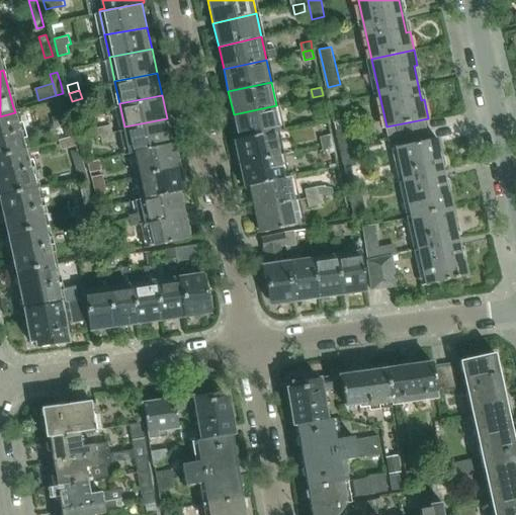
[(325,103),(323,95),(313,97),(315,106),(325,103)]
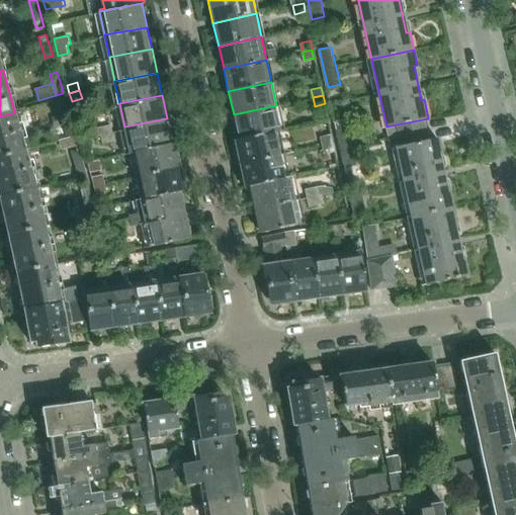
[(236,138),(237,139),(281,130),(276,105),(234,114),(239,137),(236,138)]
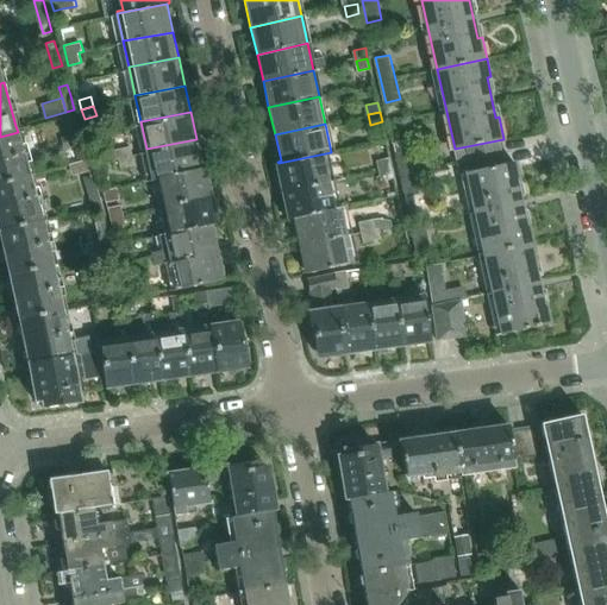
[(0,137),(0,183),(30,175),(18,132),(0,137)]
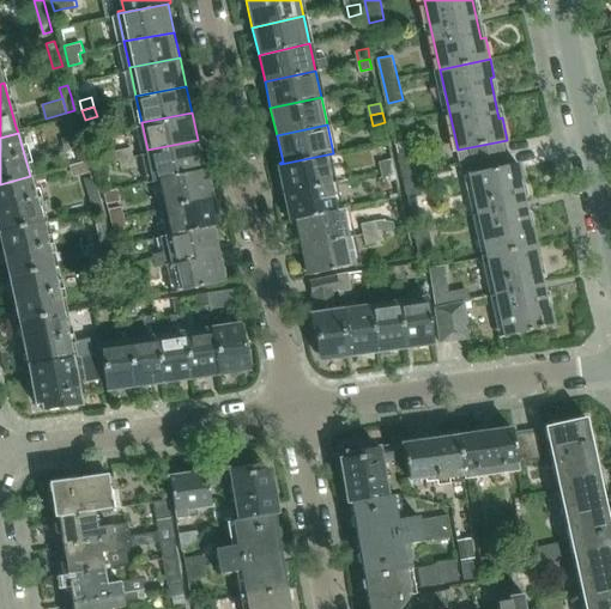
[(147,150),(155,177),(204,168),(198,140),(147,150)]
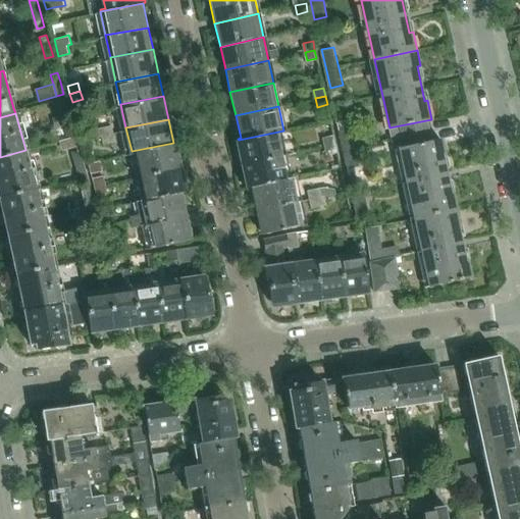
[(98,137),(114,133),(112,124),(96,128),(98,137)]
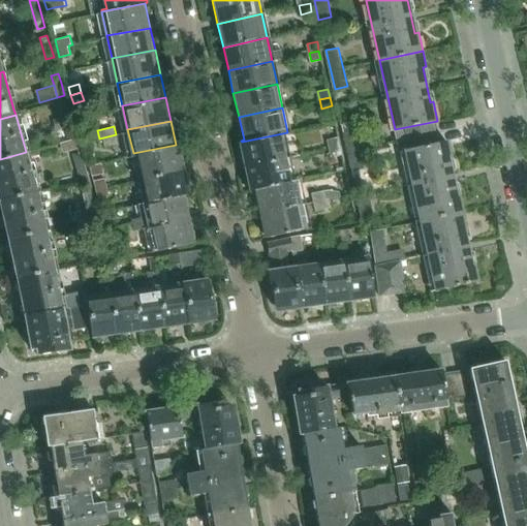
[(365,168),(357,129),(344,132),(352,171),(365,168)]
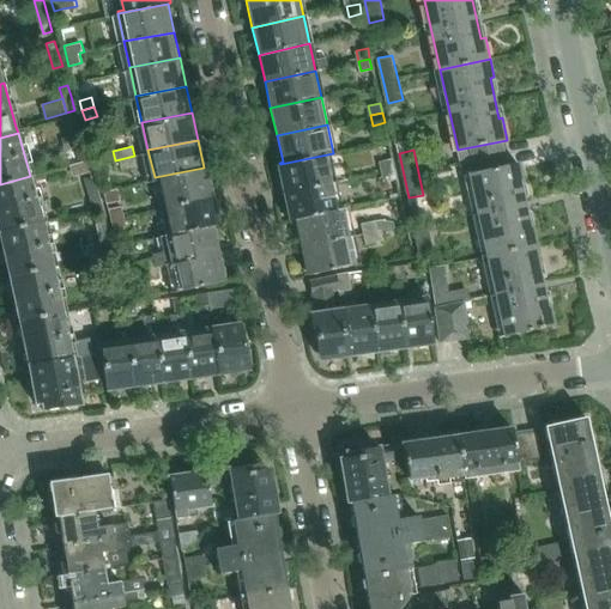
[(280,164),(286,192),(334,182),(328,156),(334,154),(333,153),(280,164)]
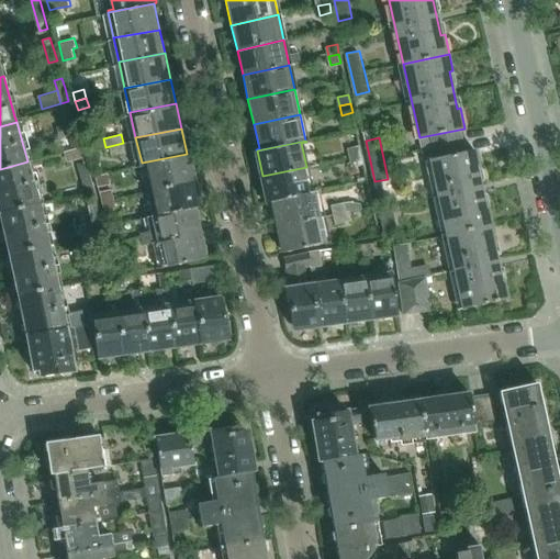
[(123,143),(105,147),(108,156),(125,152),(123,143)]
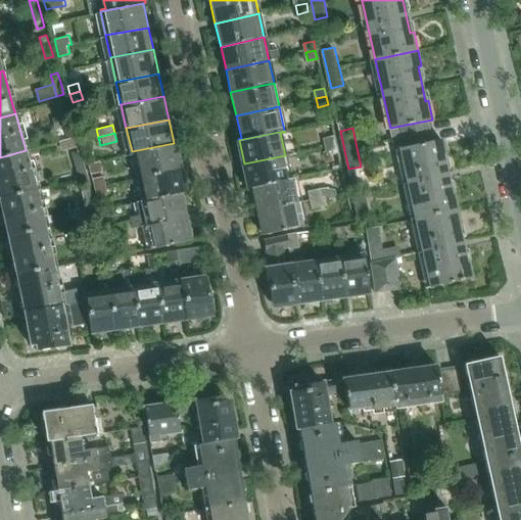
[(337,144),(335,135),(324,137),(326,146),(337,144)]
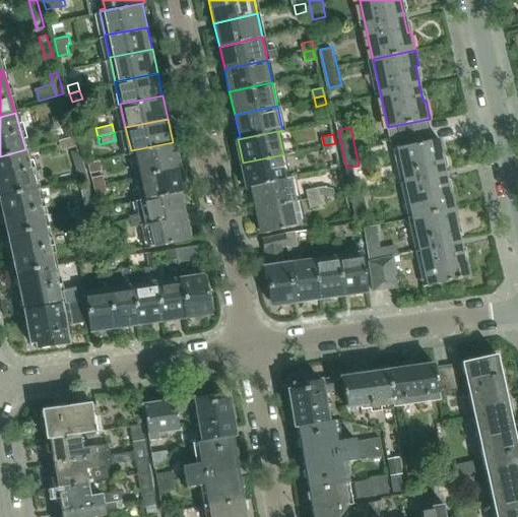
[(75,135),(62,138),(65,148),(78,144),(75,135)]
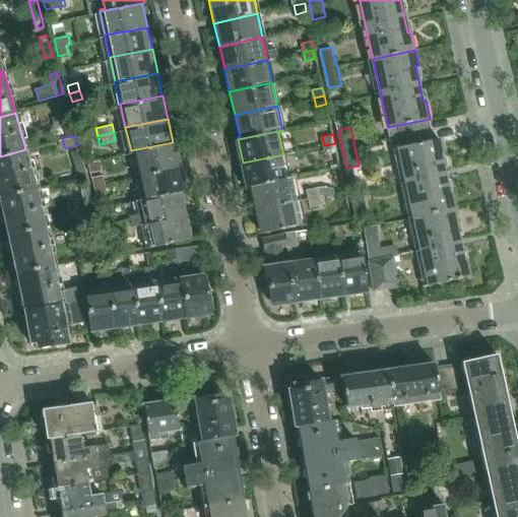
[(455,204),(452,190),(449,190),(442,156),(445,155),(441,137),(399,146),(413,214),(455,204)]
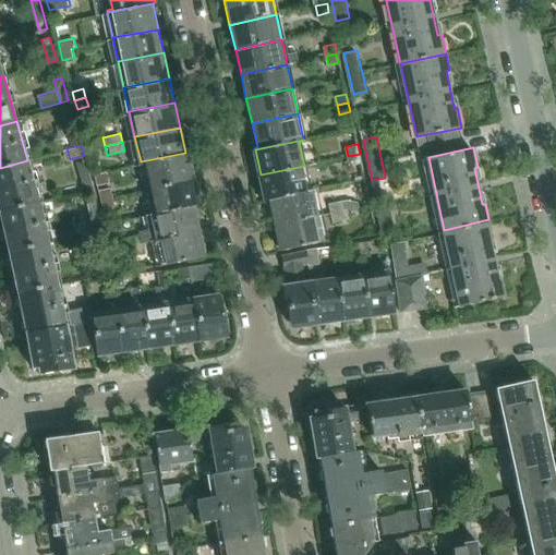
[(146,163),(150,184),(194,177),(189,153),(185,153),(141,161),(141,164),(146,163)]
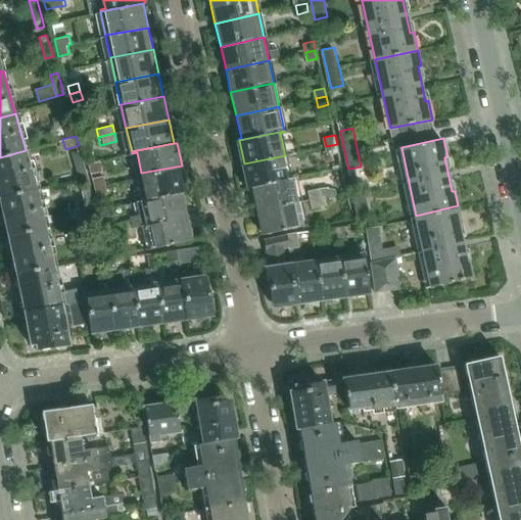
[(337,144),(326,146),(328,155),(339,152),(337,144)]
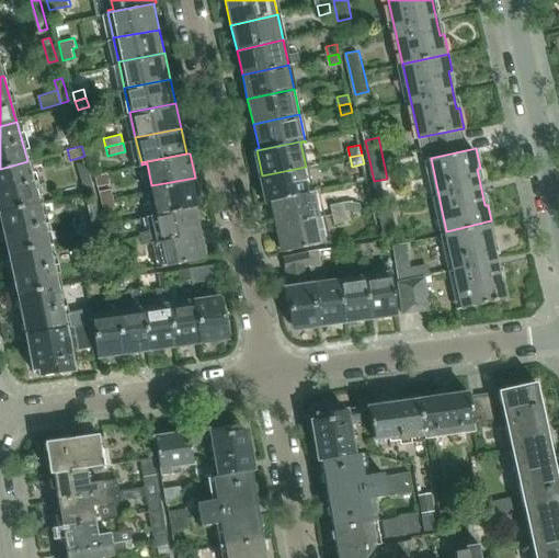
[(94,190),(86,160),(78,162),(86,192),(94,190)]
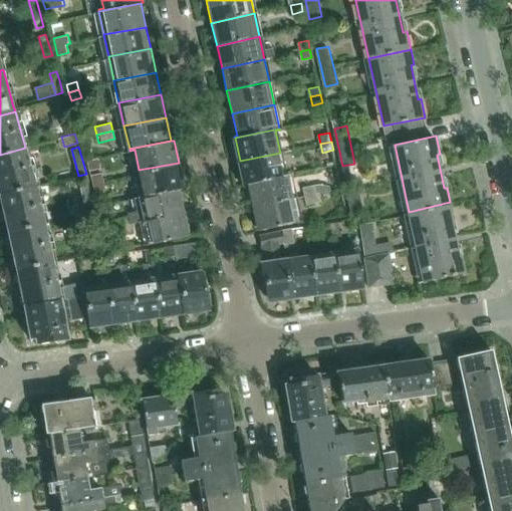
[(36,187),(25,148),(0,155),(0,191),(1,196),(36,187)]
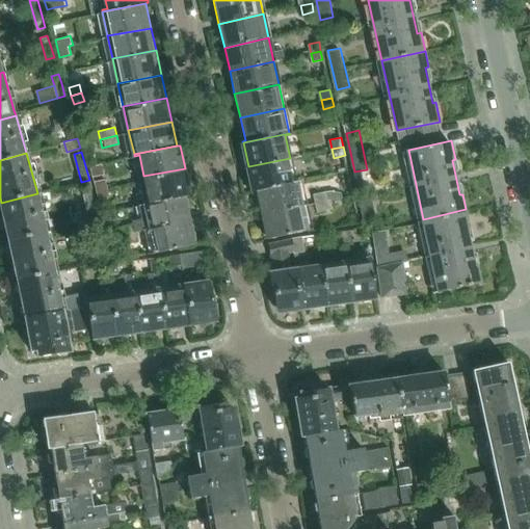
[(248,166),(254,189),(299,180),(299,179),(294,180),(290,158),(248,166)]
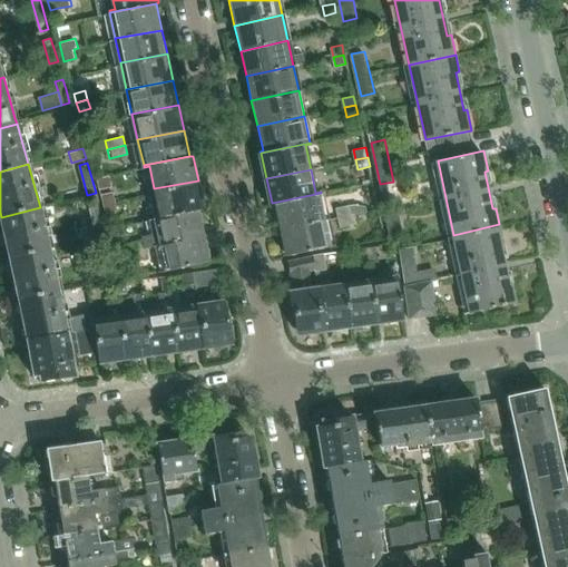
[(155,216),(155,217),(204,207),(198,181),(154,188),(160,215),(155,216)]
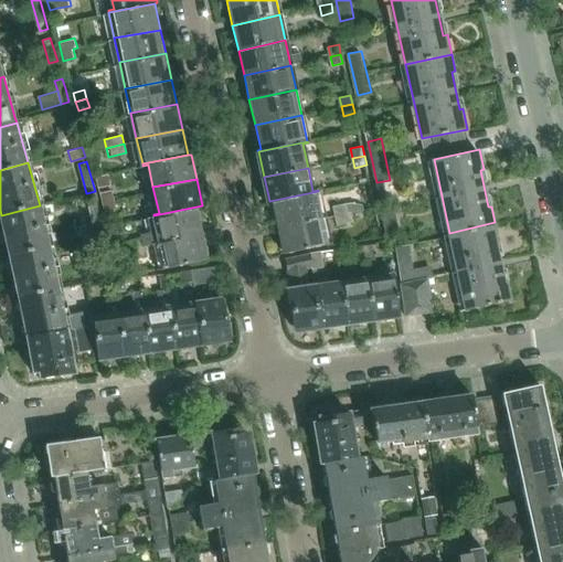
[(114,199),(112,189),(101,192),(103,202),(114,199)]
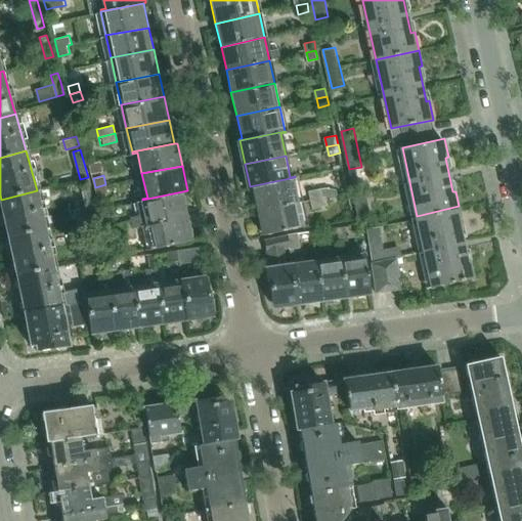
[(252,186),(257,210),(300,201),(295,177),(250,186),(250,187),(252,186)]
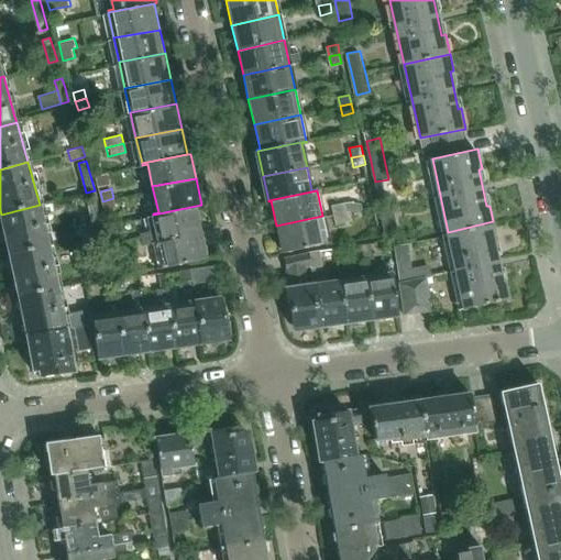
[(113,198),(102,201),(105,210),(116,208),(113,198)]
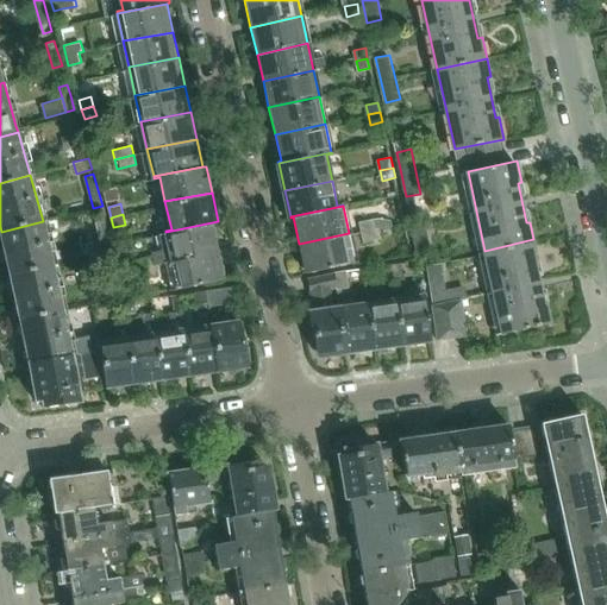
[(360,220),(362,231),(380,227),(377,216),(360,220)]
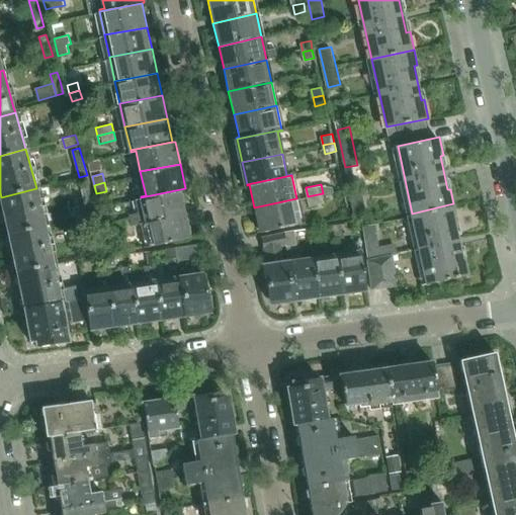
[(96,215),(90,186),(82,188),(88,216),(96,215)]
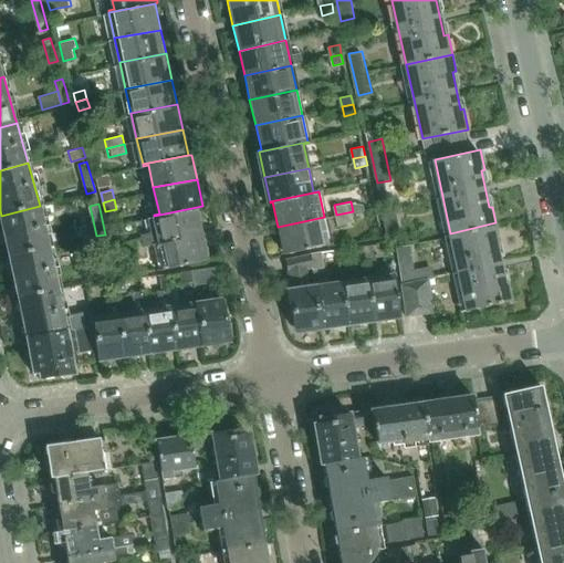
[(52,247),(40,206),(1,216),(11,256),(52,247)]
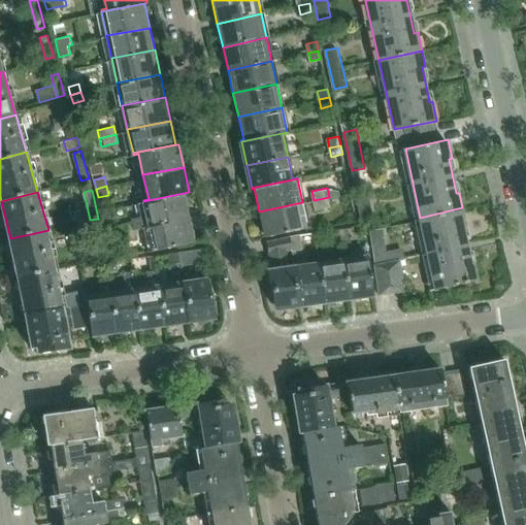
[(189,193),(189,192),(143,201),(146,216),(133,219),(133,223),(123,225),(124,228),(114,230),(116,230),(192,216),(187,193),(189,193)]
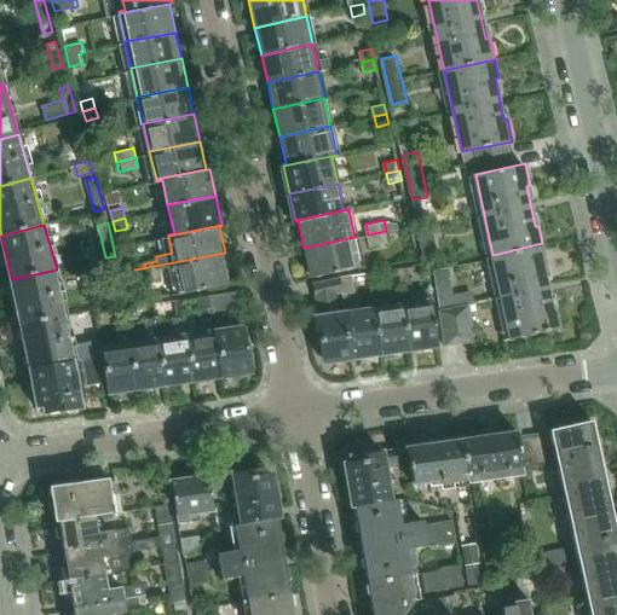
[(437,253),(432,228),(419,232),(424,255),(437,253)]
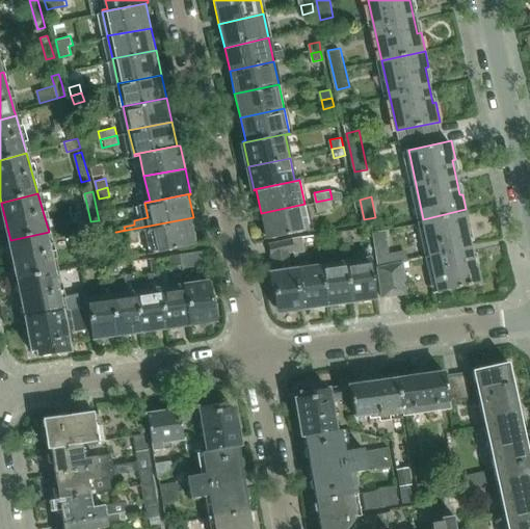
[(334,208),(332,199),(316,202),(318,211),(334,208)]
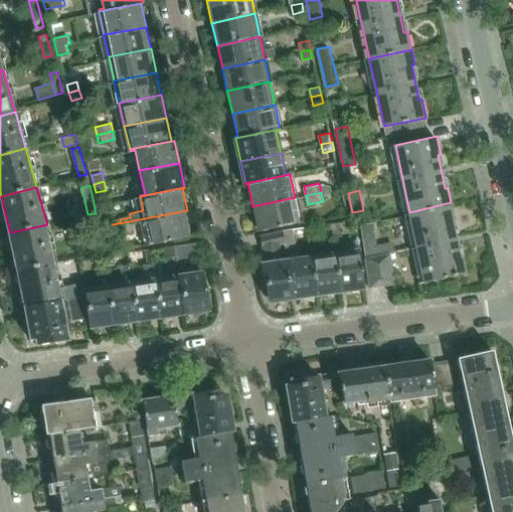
[(295,197),(252,206),(258,229),(300,220),(295,197)]
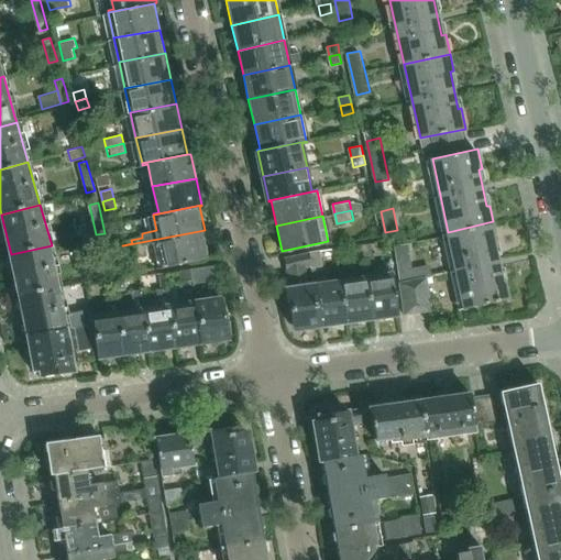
[(497,242),(493,221),(448,232),(464,306),(509,296),(505,278),(502,278),(494,242),(497,242)]
